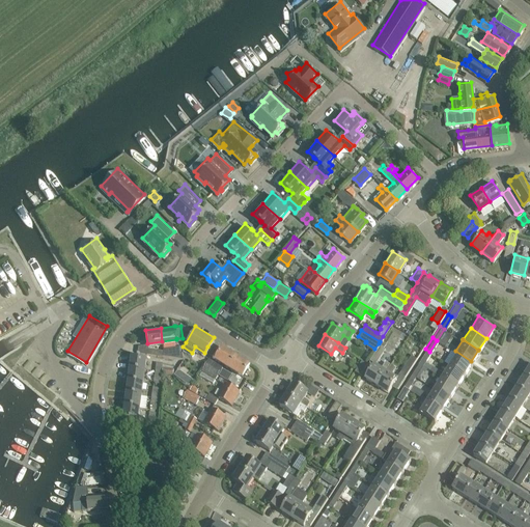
[(137,350),(147,352),(162,354),(163,349),(145,345),(145,342),(138,343),(137,350)]
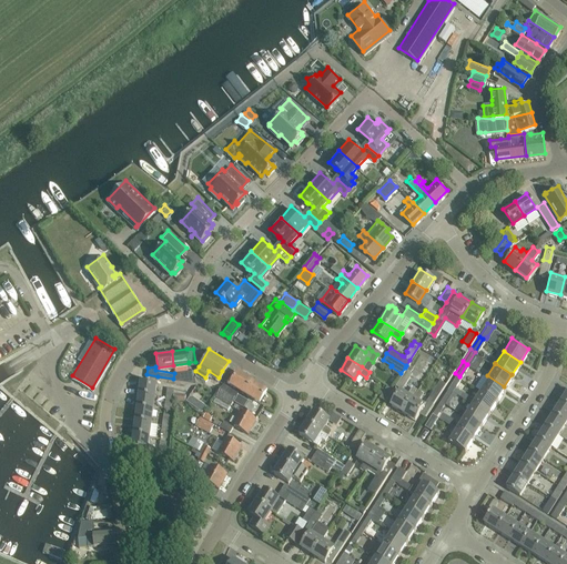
[(174,373),(173,379),(180,379),(195,382),(193,371),(195,366),(173,370),(174,372),(174,373)]
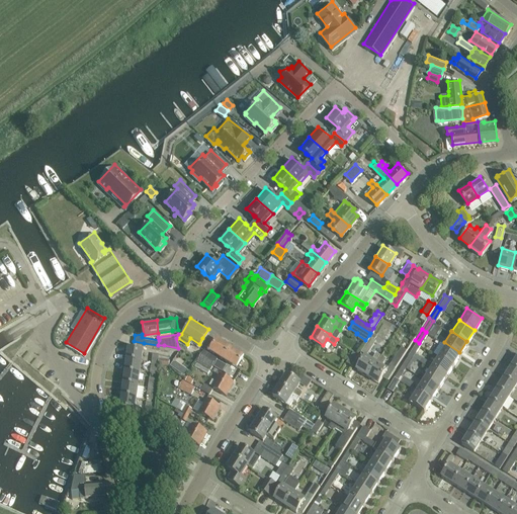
[(369,335),(365,340),(362,345),(368,349),(375,338),(369,335)]
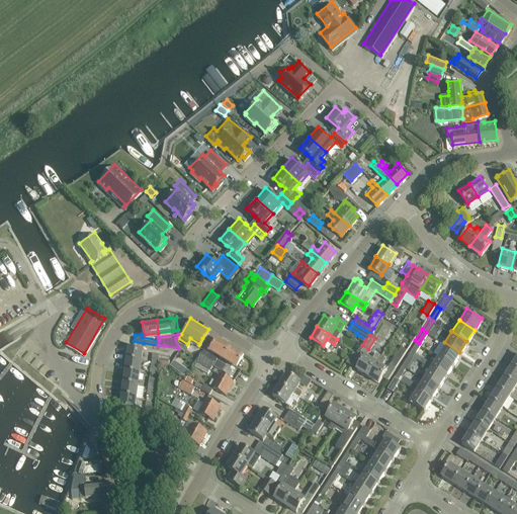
[(209,348),(223,356),(230,345),(217,337),(209,348)]
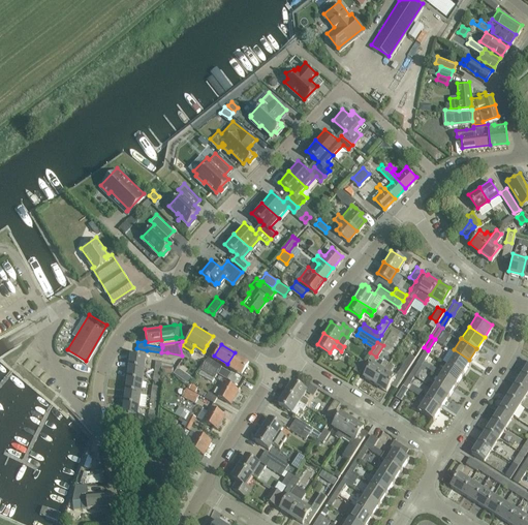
[(424,347),(416,359),(421,362),(428,350),(424,347)]
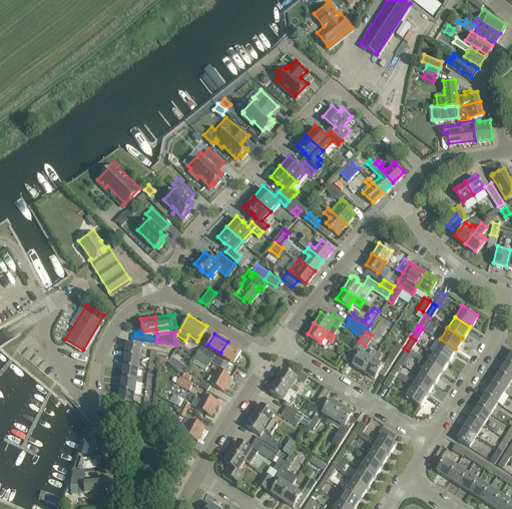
[(440,339),(433,350),(448,360),(455,349),(440,339)]
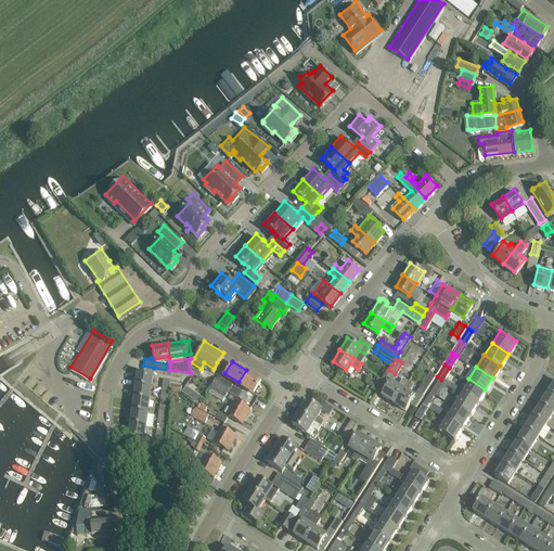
[(137,369),(136,382),(151,384),(152,371),(137,369)]
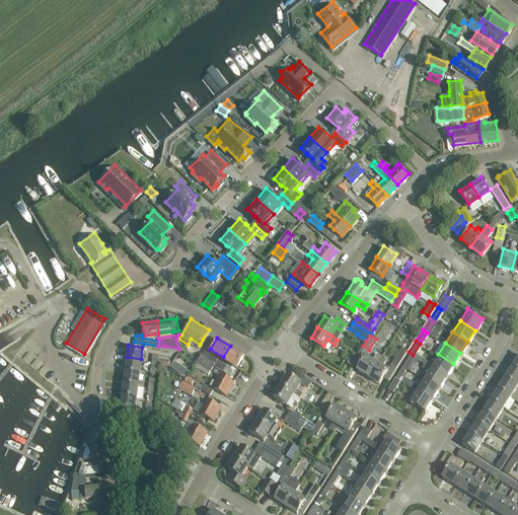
[(400,345),(389,362),(395,366),(407,348),(400,345)]
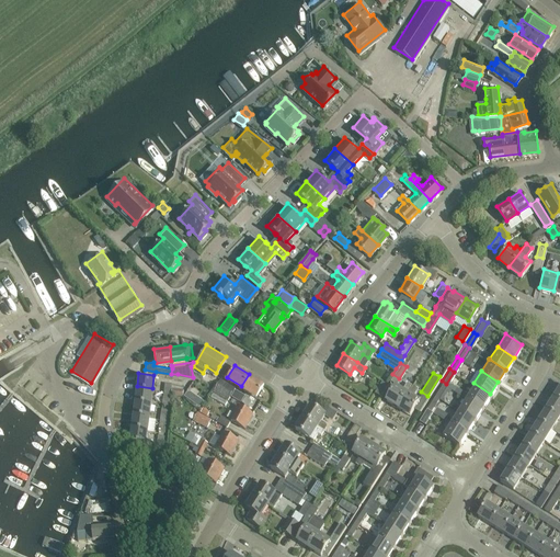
[(249,374),(241,386),(247,389),(255,395),(263,383),(249,374)]
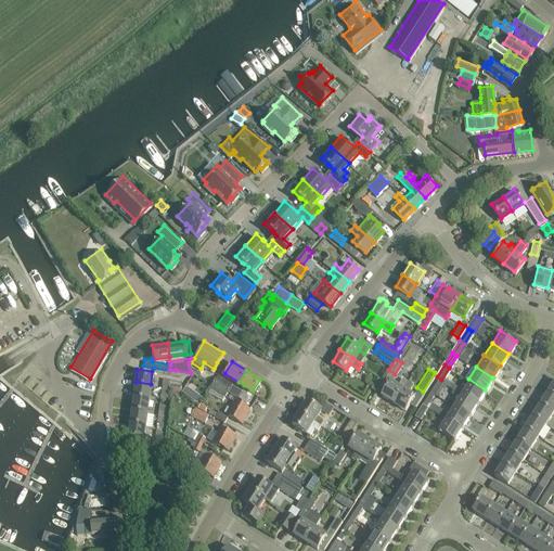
[(198,382),(207,386),(214,375),(205,371),(198,382)]
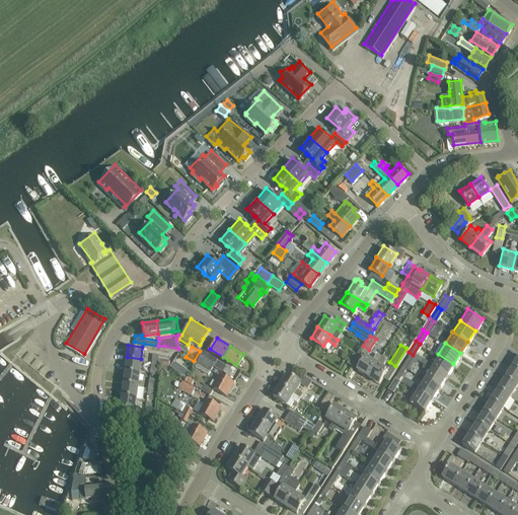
[(197,359),(210,367),(217,355),(204,347),(197,359)]
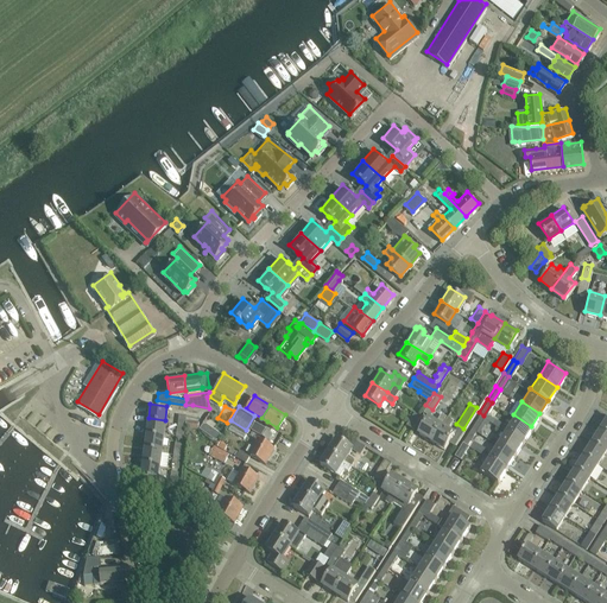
[(411,412),(405,421),(412,425),(418,416),(419,413),(413,408),(411,412)]
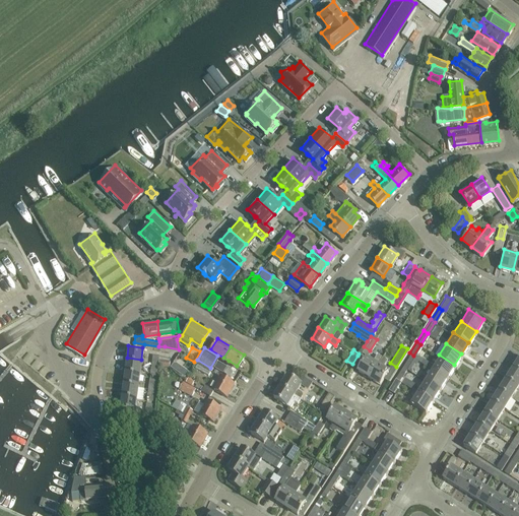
[(358,368),(369,375),(382,355),(377,351),(372,360),(366,355),(358,368)]
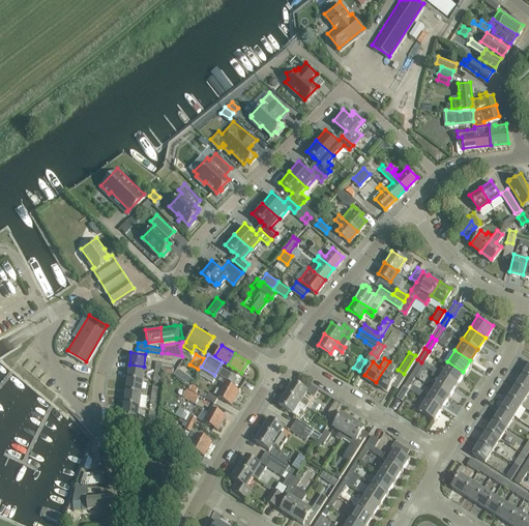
[(417,359),(410,372),(414,374),(421,362),(417,359)]
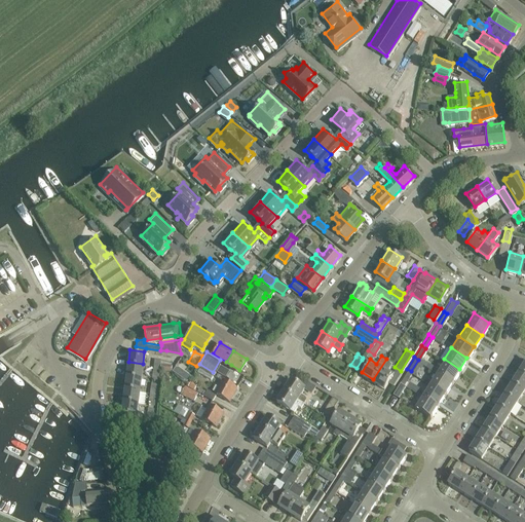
[(386,359),(373,379),(383,386),(394,370),(388,367),(391,362),(386,359)]
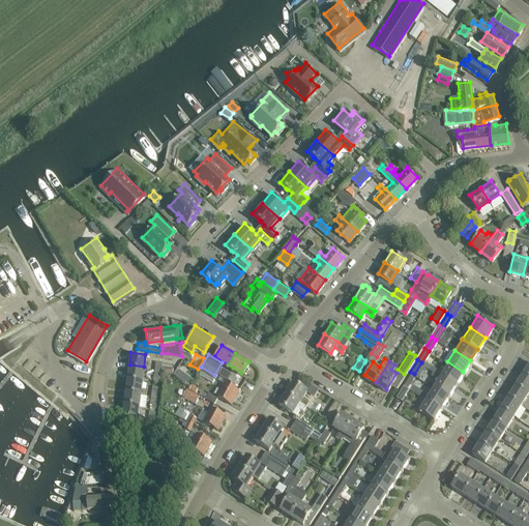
[(447,361),(440,374),(456,383),(463,372),(447,361)]
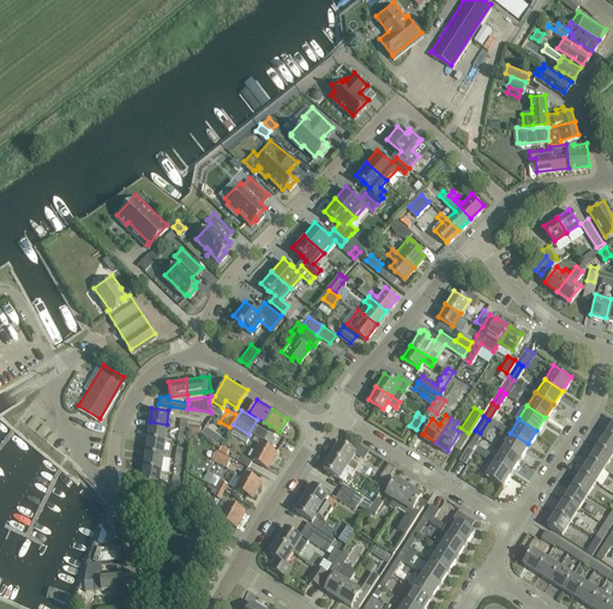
[(150,422),(148,436),(164,439),(167,424),(150,422)]
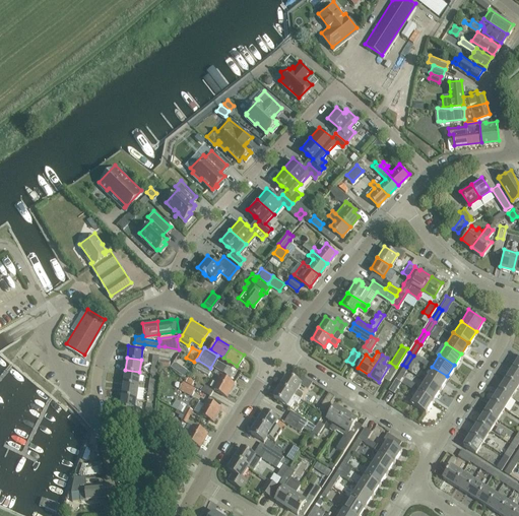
[(194,364),(208,372),(209,369),(196,361),(194,364)]
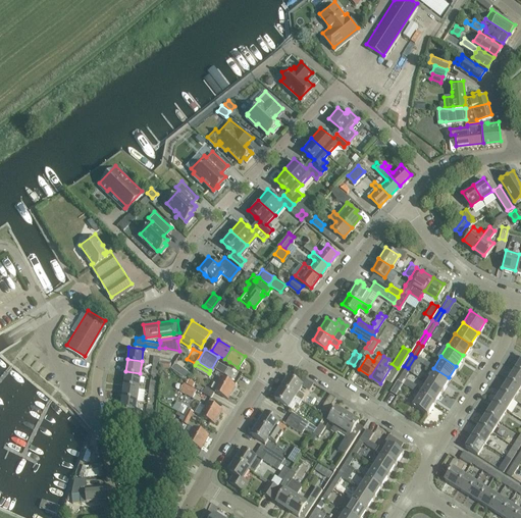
[(404,366),(397,377),(401,379),(408,368),(404,366)]
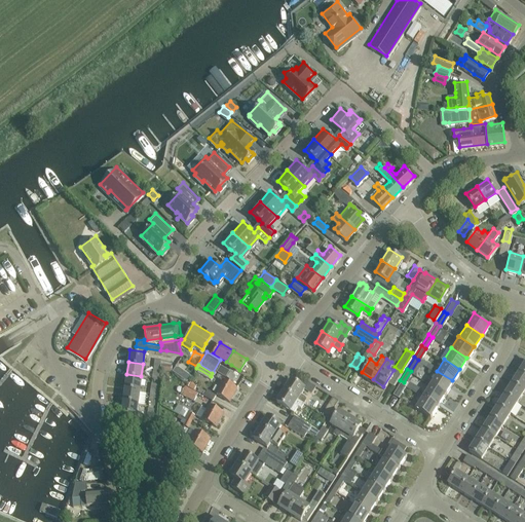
[(524,372),(519,369),(512,380),(523,387),(524,384),(524,372)]
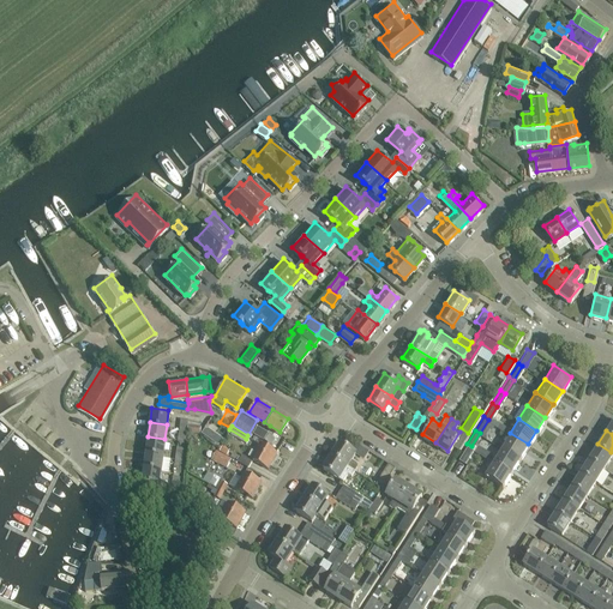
[(215,433),(211,438),(217,441),(222,435),(218,432),(215,433)]
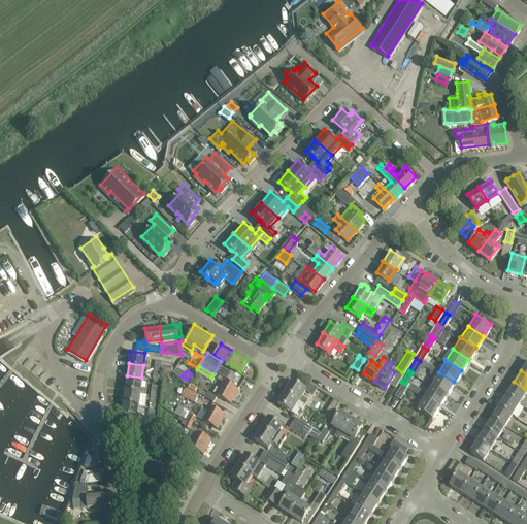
[(438,372),(431,384),(447,393),(454,382),(438,372)]
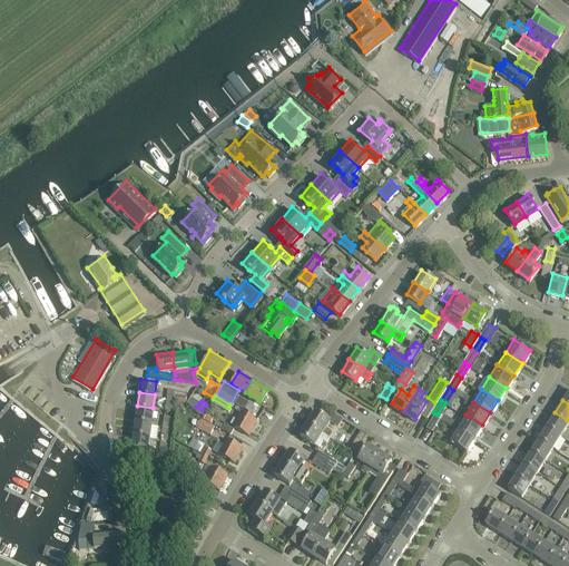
[(137,406),(135,419),(150,421),(153,408),(137,406)]
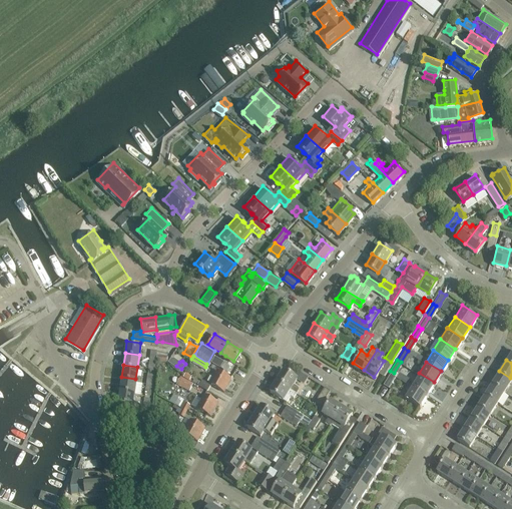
[(210,382),(223,389),(230,376),(216,368),(209,381),(200,377),(199,379),(193,375),(191,378),(207,387),(210,382)]
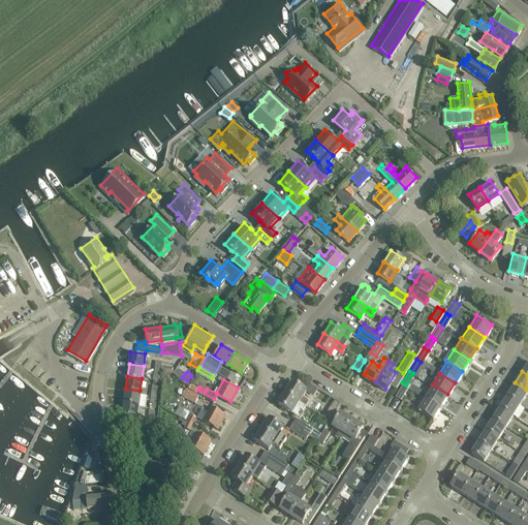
[(291,379),(285,391),(305,403),(307,399),(306,396),(302,393),(305,388),(291,379)]
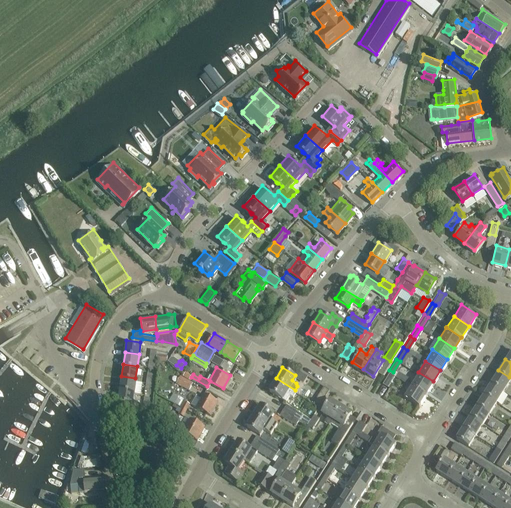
[(398,369),(395,373),(401,377),(404,372),(398,369)]
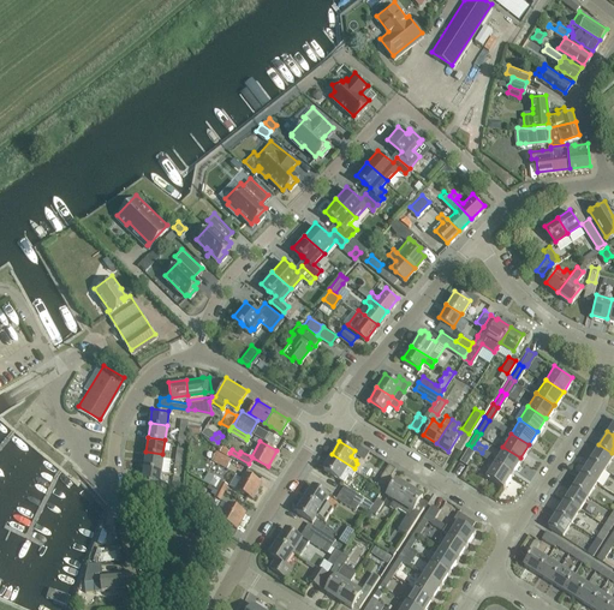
[(468,444),(459,458),(465,461),(474,448),(472,447),(468,444)]
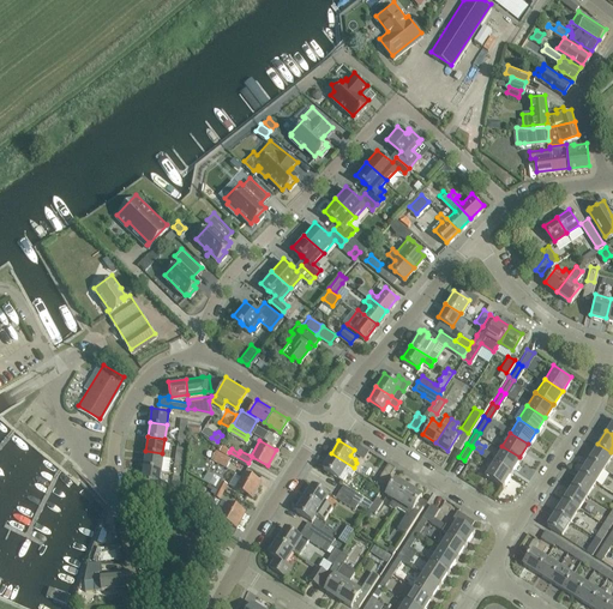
[(598,444),(589,457),(602,465),(611,452),(598,444)]
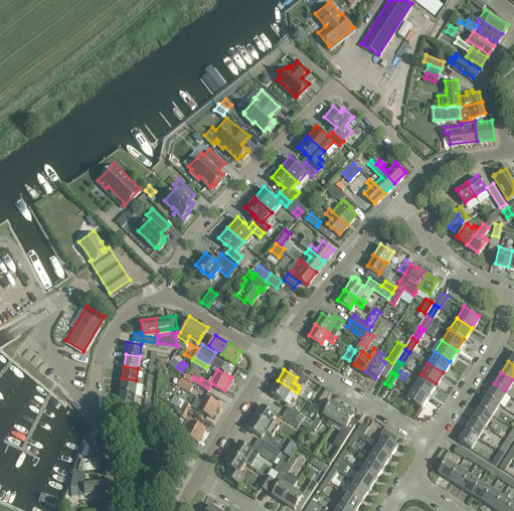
[(420,374),(413,385),(429,394),(436,383),(420,374)]
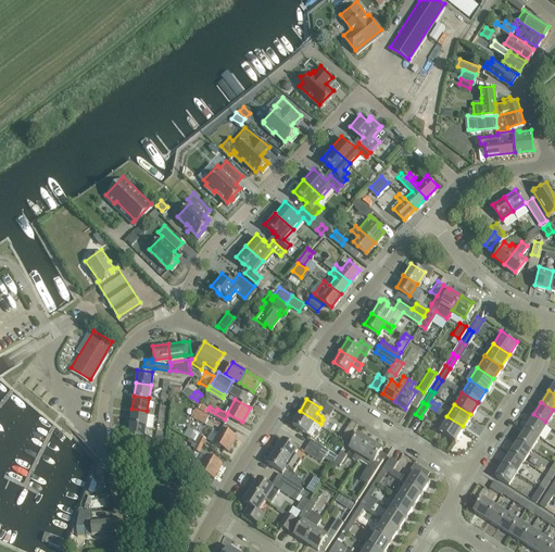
[(196,405),(190,414),(204,422),(209,413),(196,405)]
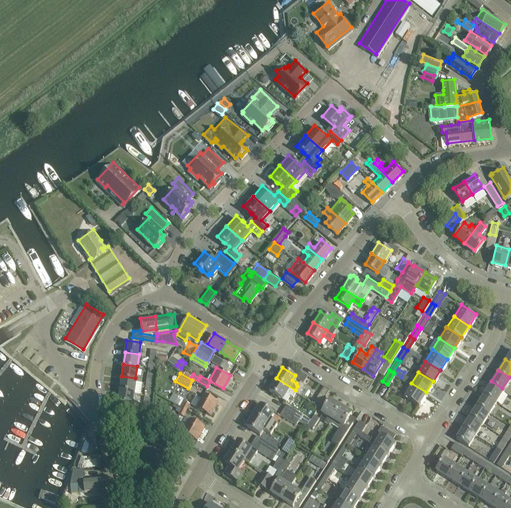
[(121,376),(120,388),(134,390),(135,378),(121,376)]
